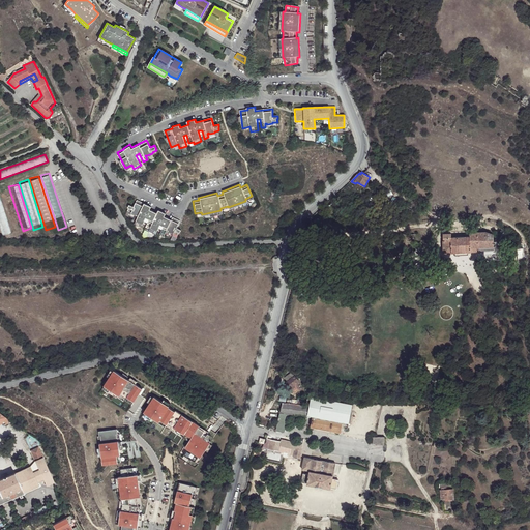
[(7,189),(0,190),(0,192),(13,234),(21,232),(7,189)]
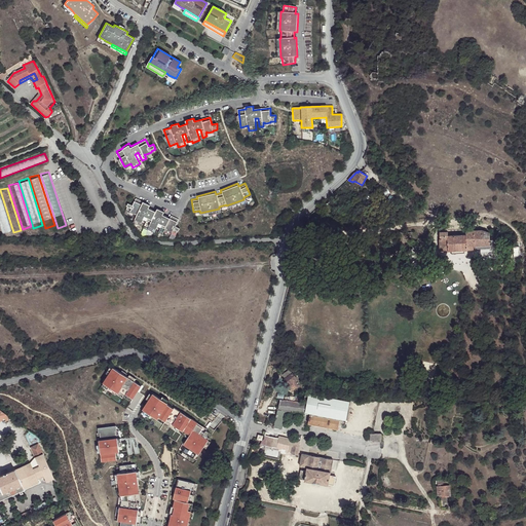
[(0,195),(0,227),(2,234),(11,231),(0,195)]
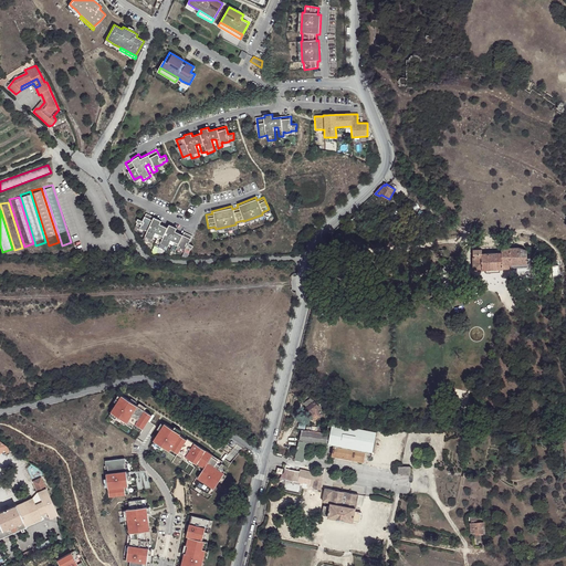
[(142,219),(136,217),(135,220),(136,220),(135,223),(138,226),(144,229),(145,228),(146,229),(142,238),(149,241),(154,231),(157,233),(154,241),(158,243),(157,245),(165,249),(169,239),(173,240),(169,249),(174,251),(175,247),(177,248),(178,245),(184,249),(184,248),(188,250),(189,247),(190,248),(191,244),(187,242),(190,234),(182,231),(181,233),(174,230),(175,227),(168,223),(166,227),(158,222),(160,219),(145,211),(142,219)]
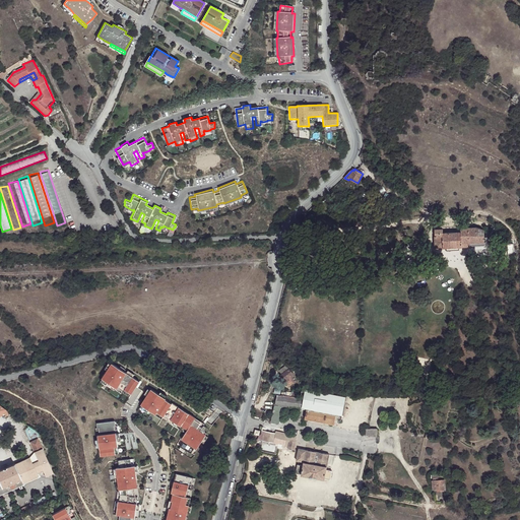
[(443,230),(435,230),(436,249),(446,248),(459,247),(485,246),(484,231),(477,229),(461,229),(461,234),(443,234),(443,230)]
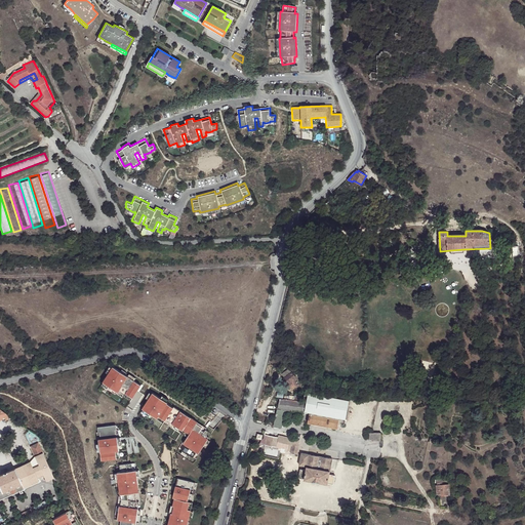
[(128,376),(114,366),(113,368),(109,374),(105,381),(119,391),(119,390),(126,394),(127,393),(133,397),(142,385),(135,380),(128,376)]
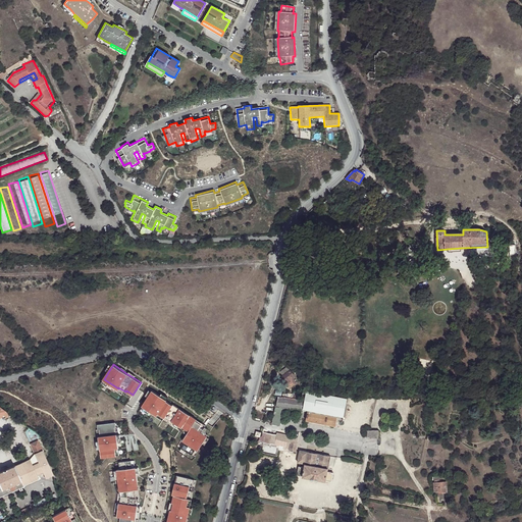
[(282,376),(286,380),(294,375),(290,371),(282,376)]
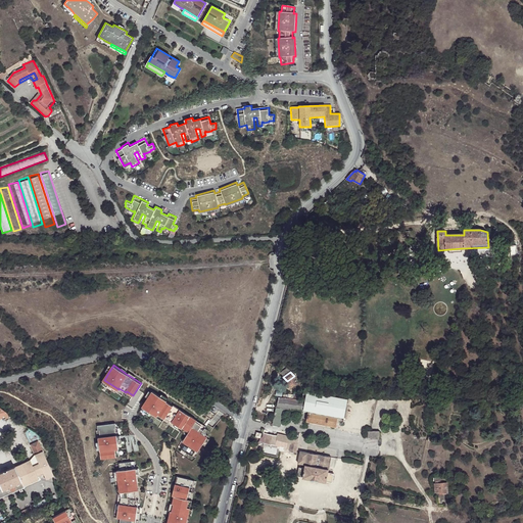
[(126,392),(119,388),(119,389),(117,391),(124,395),(125,394),(131,398),(133,395),(127,391),(126,392)]
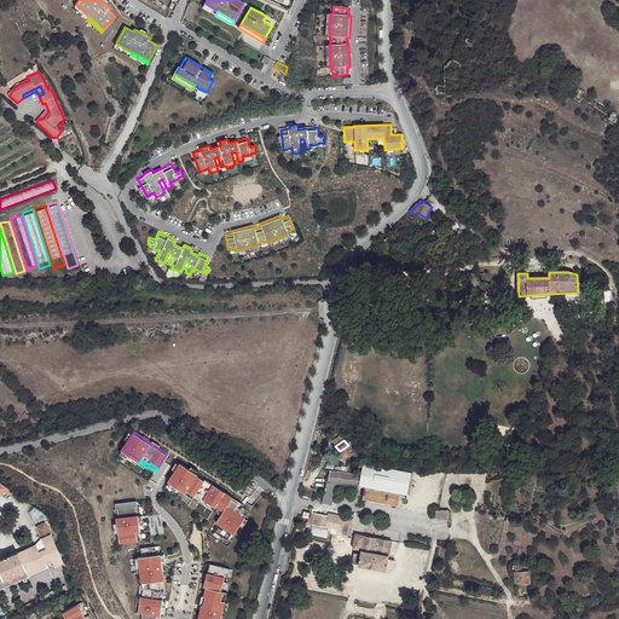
[(190,468),(180,462),(179,464),(174,472),(169,480),(171,481),(178,487),(186,492),(187,490),(196,495),(224,513),(223,515),(218,524),(219,525),(214,532),(227,541),(232,533),(236,536),(241,527),(246,520),(247,518),(244,515),(244,514),(248,509),(243,505),(242,509),(238,507),(239,503),(233,499),(235,497),(206,479),(204,480),(197,475),(198,474),(190,468)]
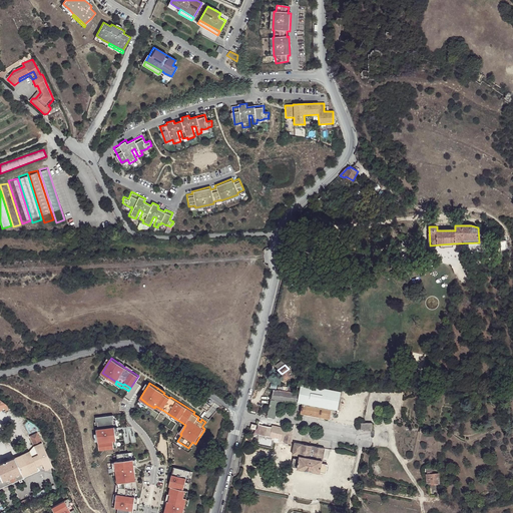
[(298,393),(272,390),(266,416),(265,416),(273,418),(277,405),(277,402),(283,403),(301,405),(299,414),(329,419),(331,408),(337,409),(341,387),(318,385),(317,387),(301,385),(299,393),(298,393)]
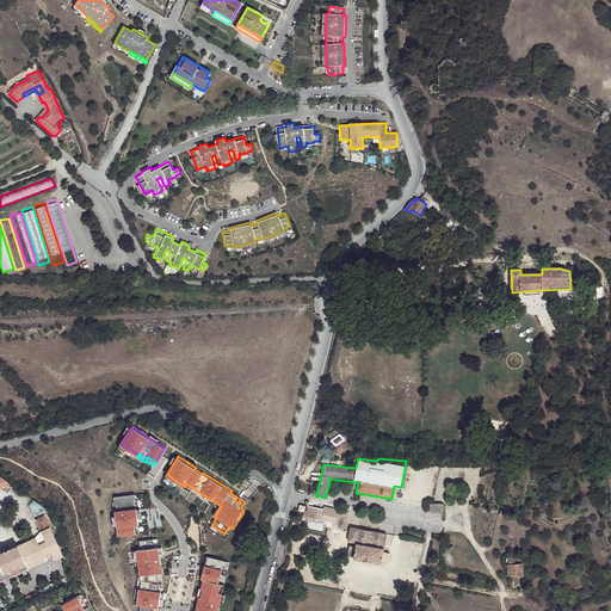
[(185,483),(184,486),(220,508),(221,506),(193,488),(185,483)]
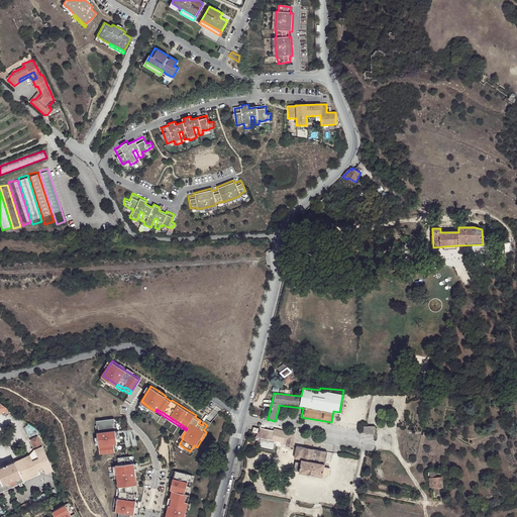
[(366,425),(368,410),(359,409),(357,424),(366,425)]
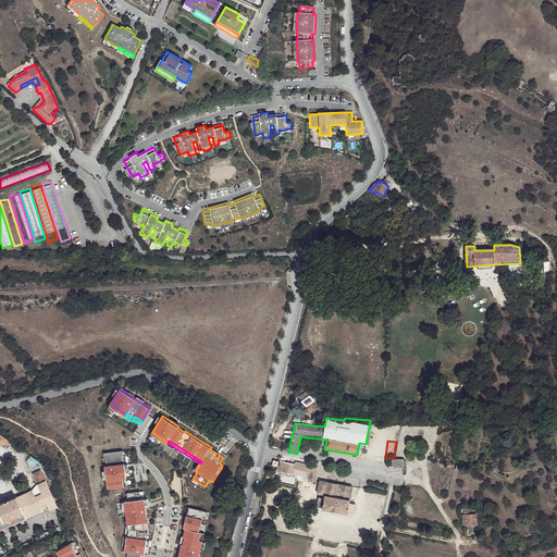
[(220,454),(211,447),(210,449),(215,453),(214,456),(218,458),(219,455),(220,454)]
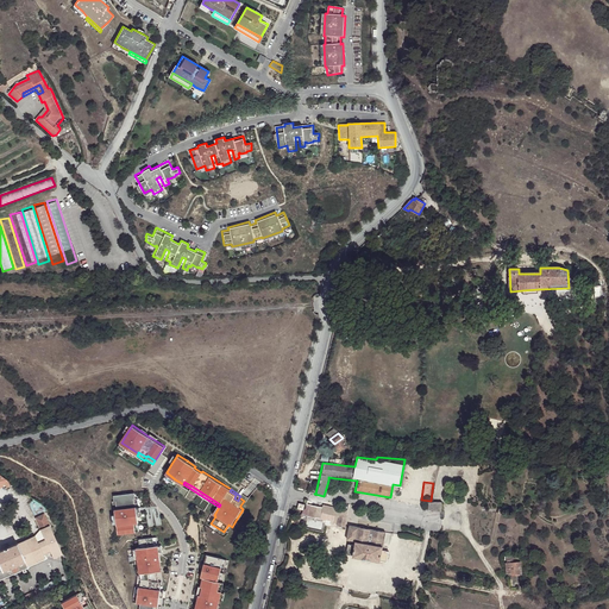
[(135,494),(114,496),(114,502),(117,501),(117,509),(115,510),(115,516),(117,525),(118,534),(136,533),(135,525),(138,523),(136,508),(135,508),(133,498),(135,498),(135,494)]
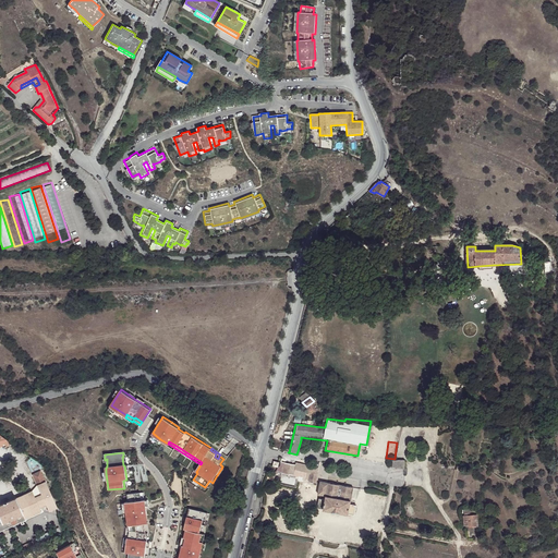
[(404,469),(404,460),(392,460),(392,469),(404,469)]
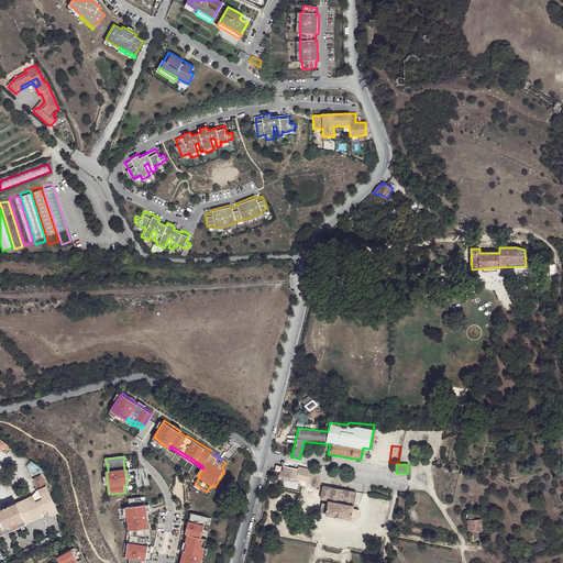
[(286,468),(283,468),(278,477),(311,486),(311,487),(318,488),(319,474),(297,468),(297,471),(286,468)]
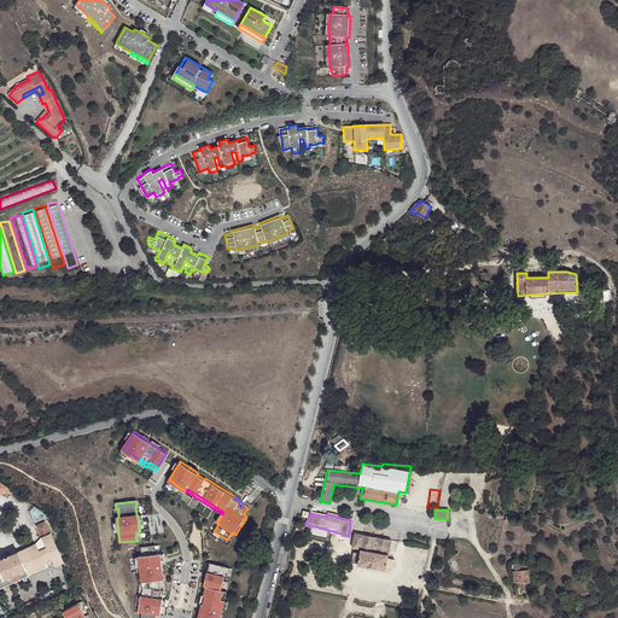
[(35,544),(18,553),(25,570),(27,573),(28,576),(46,567),(45,565),(42,560),(50,558),(51,561),(54,567),(63,564),(45,523),(35,526),(41,538),(35,544)]
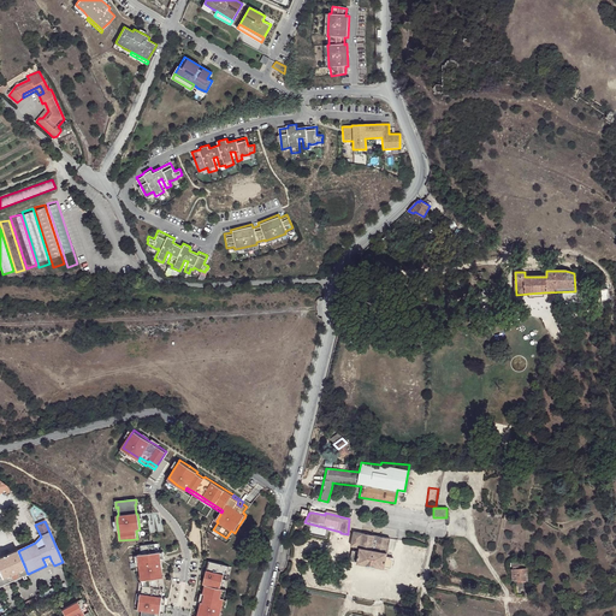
[(385,554),(389,539),(354,533),(350,546),(359,549),(385,554)]
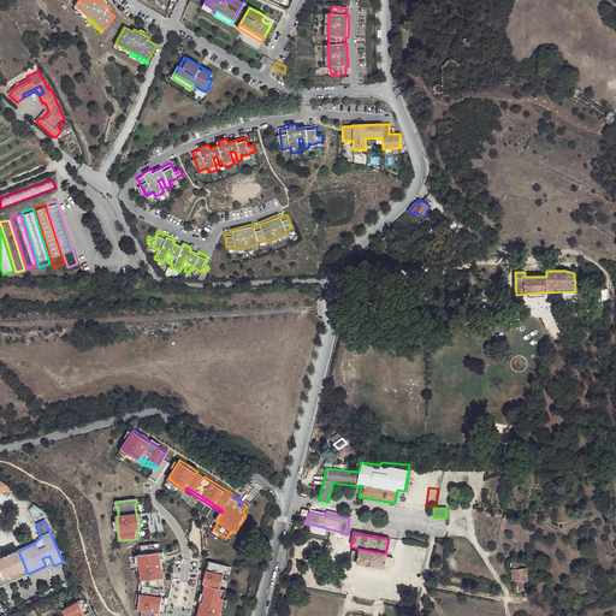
[(155,544),(141,545),(142,555),(137,555),(141,582),(140,604),(140,611),(142,611),(141,615),(155,615),(157,614),(160,614),(160,611),(163,598),(164,588),(160,552),(155,554),(155,544)]
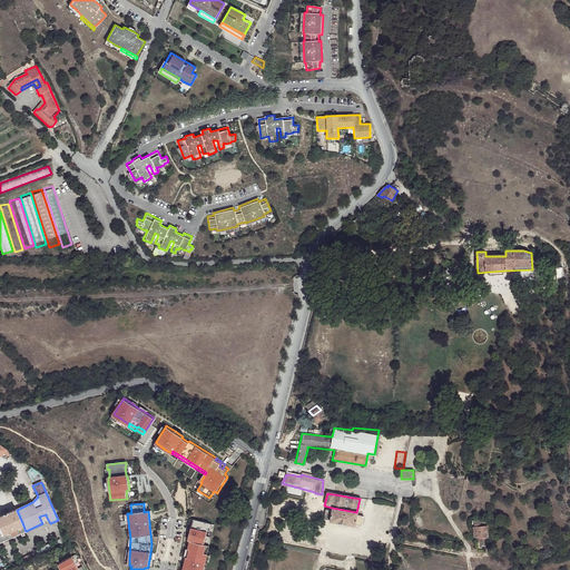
[(356,512),(332,508),(331,512),(328,521),(328,522),(354,527),(354,526),(356,517),(356,512)]
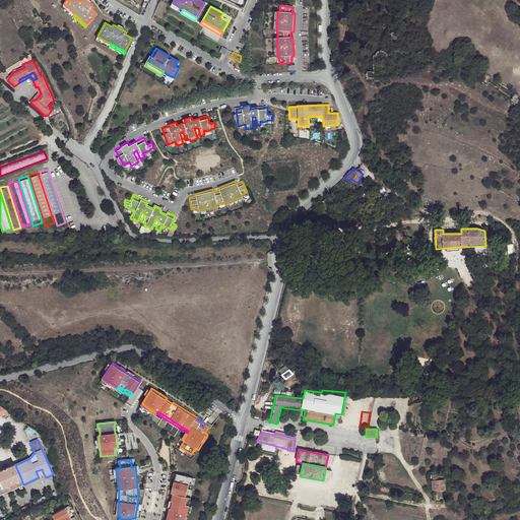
[(0,470),(0,482),(2,488),(9,484),(14,482),(21,479),(15,465),(14,464),(0,470)]
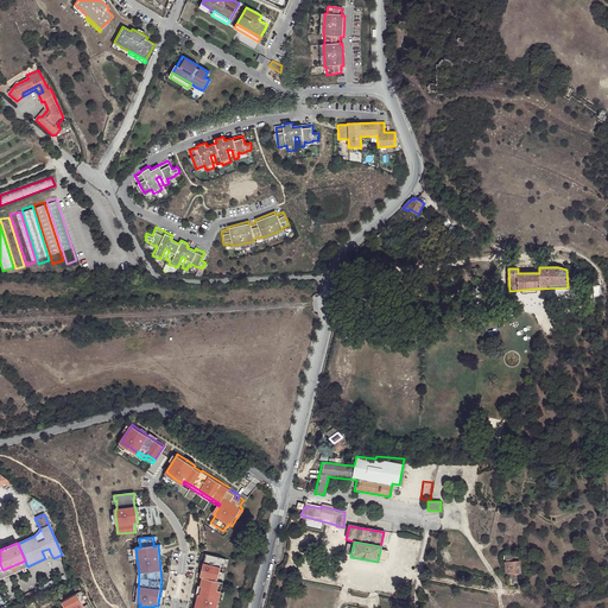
[(226,559),(206,555),(200,577),(203,578),(201,587),(202,588),(201,596),(198,595),(198,599),(195,607),(217,607),(220,600),(222,593),(220,593),(221,583),(217,582),(221,568),(225,568),(225,567),(226,559)]
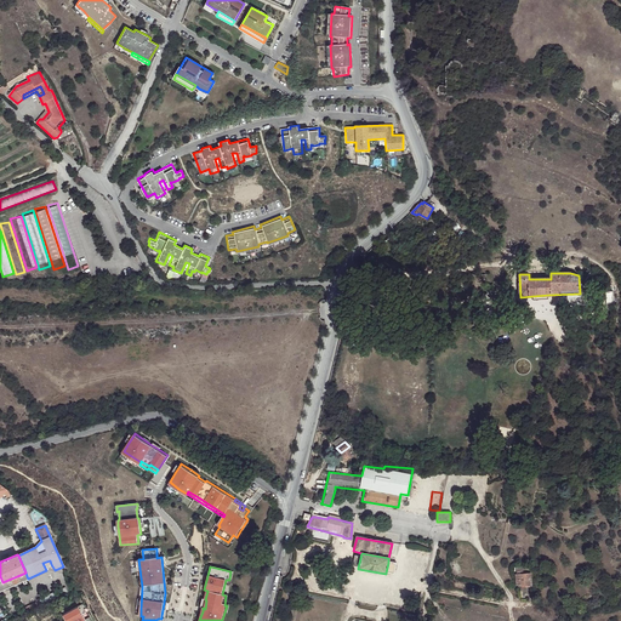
[(531,574),(524,575),(518,575),(517,575),(518,586),(523,586),(525,586),(527,588),(533,587),(531,574)]
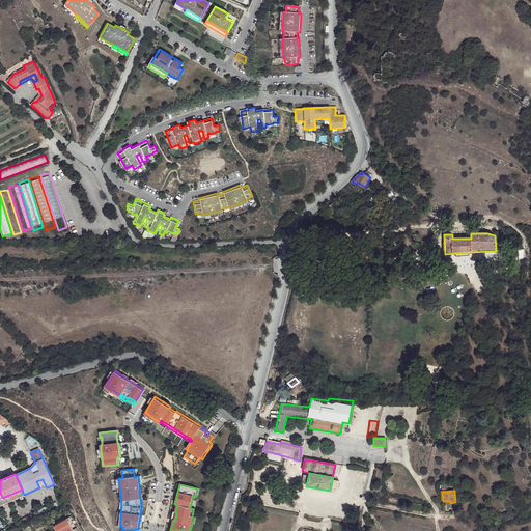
[(4,501),(0,502),(0,505),(24,495),(23,493),(16,496),(11,498),(4,501)]
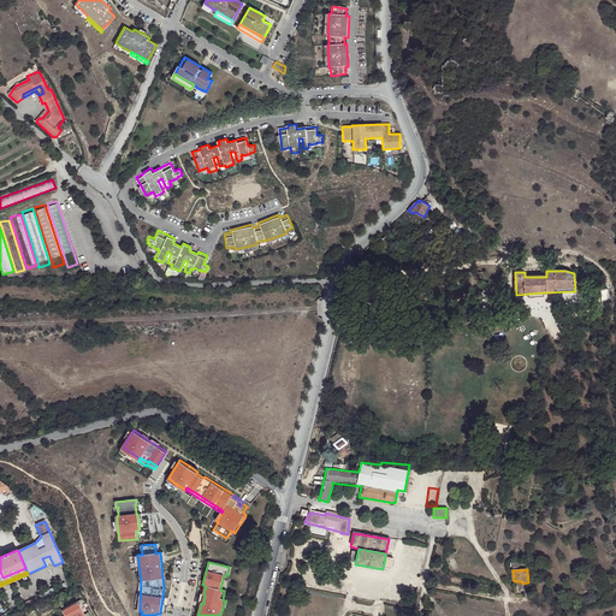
[(40,600),(66,590),(66,584),(37,596),(40,600)]
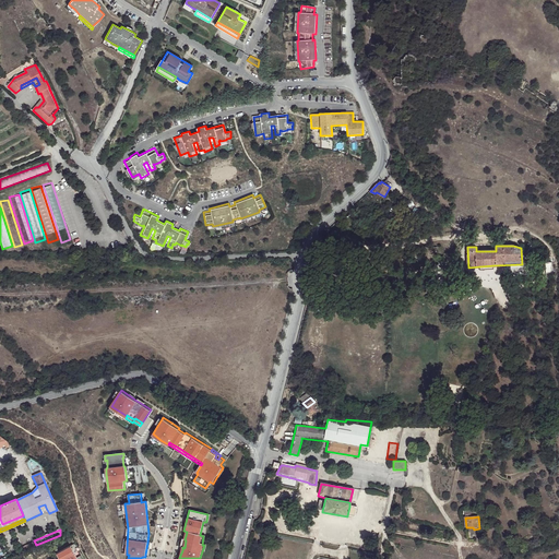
[(58,558),(76,558),(74,554),(70,547),(57,555),(58,558)]
